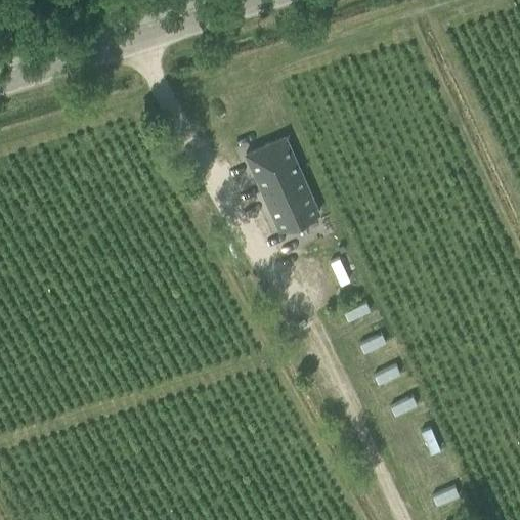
[(289,138),(248,157),(283,234),(323,216),(289,138)]
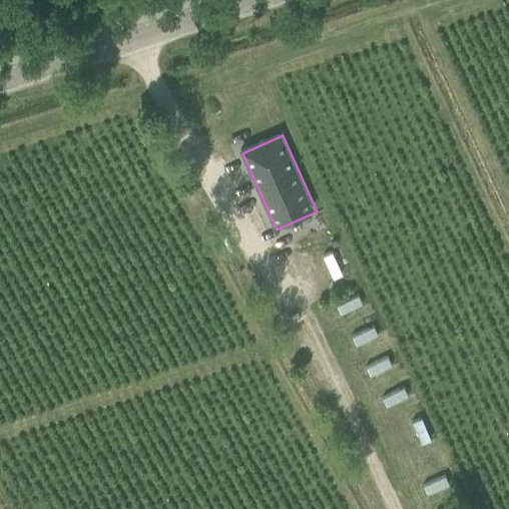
[(331,255),(323,259),(334,282),(342,278),(331,255)]
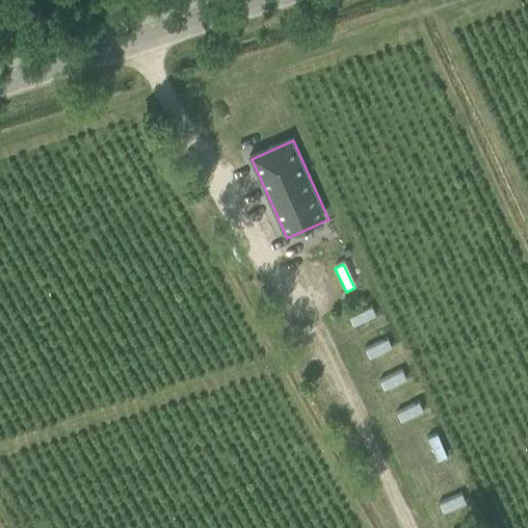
[(353,330),(378,318),(373,308),(349,318),(353,330)]
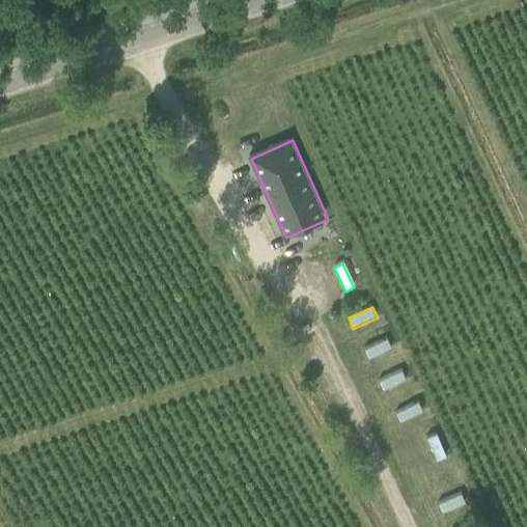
[(368,360),(391,350),(387,340),(364,351),(368,360)]
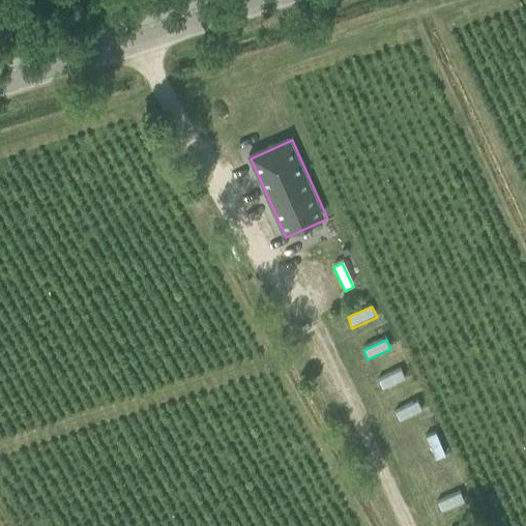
[(400,372),(379,382),(382,389),(404,380),(400,372)]
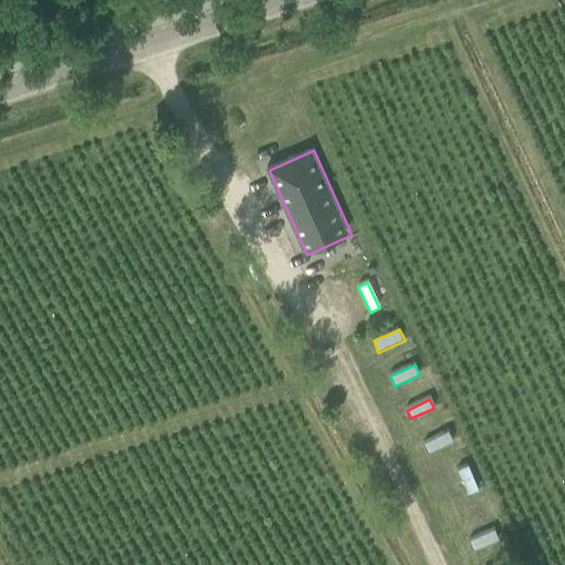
All buildings are outlined.
